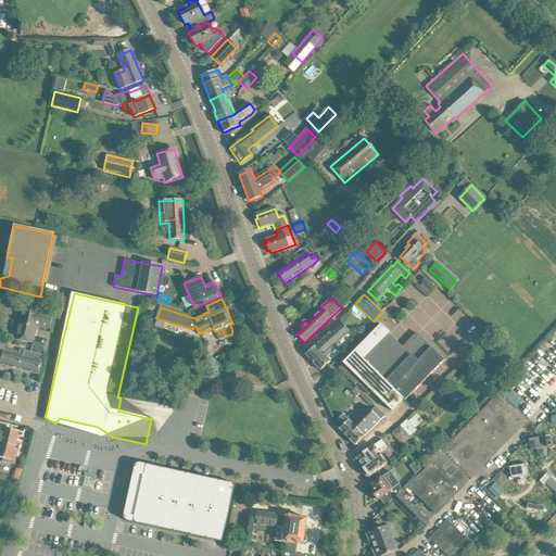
[(49,330),(52,315),(40,312),(41,307),(24,303),(15,339),(23,341),(33,343),(37,326),(43,327),(43,328),(49,330)]
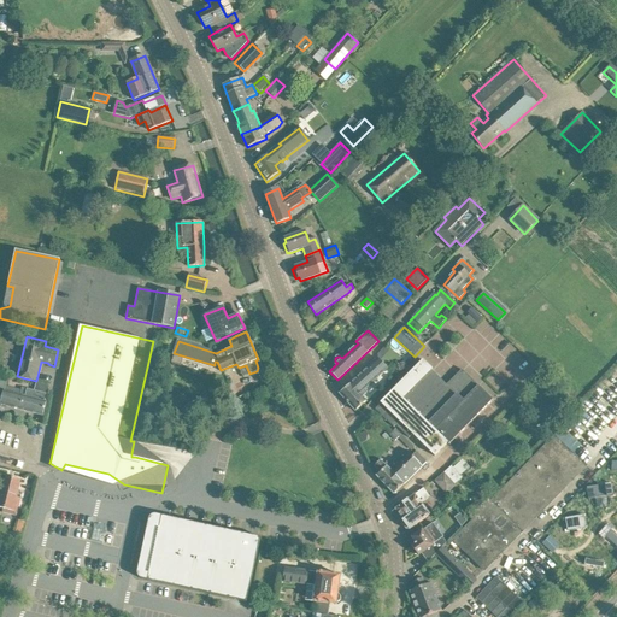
[(360,394),(376,378),(387,369),(378,359),(340,394),(356,411),(366,401),(360,394)]
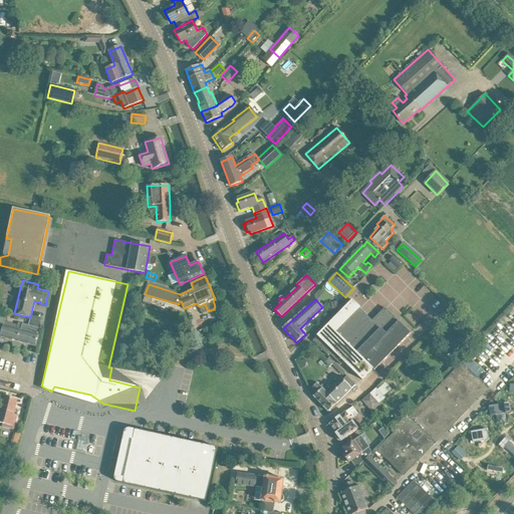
[(349,345),(371,322),(358,309),(359,308),(352,301),(313,340),(328,355),(329,354),(344,340),(349,345)]
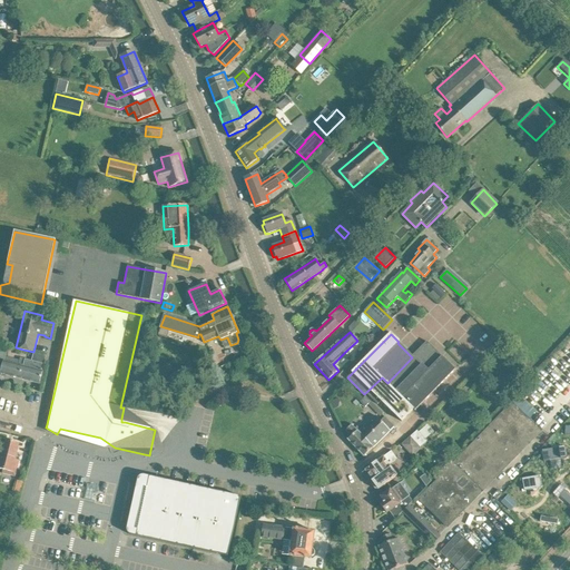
[(415,411),(458,369),(429,341),(412,357),(387,383),(382,377),(365,393),(377,404),(381,401),(402,422),(413,410),(415,411)]
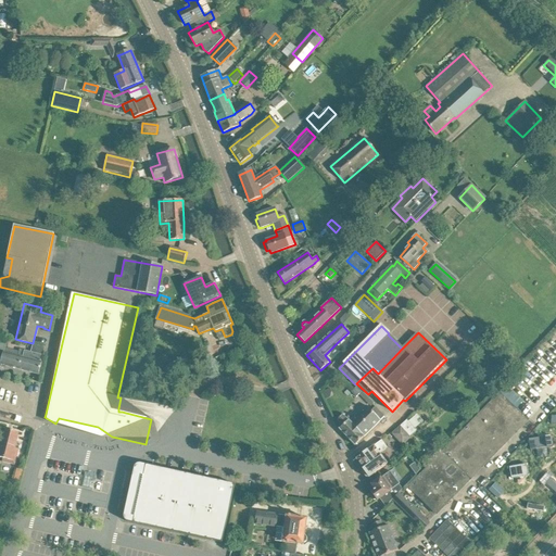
[(41,362),(42,355),(41,355),(43,348),(45,348),(33,344),(30,352),(25,351),(23,357),(22,357),(19,369),(39,375),(42,363),(41,362)]
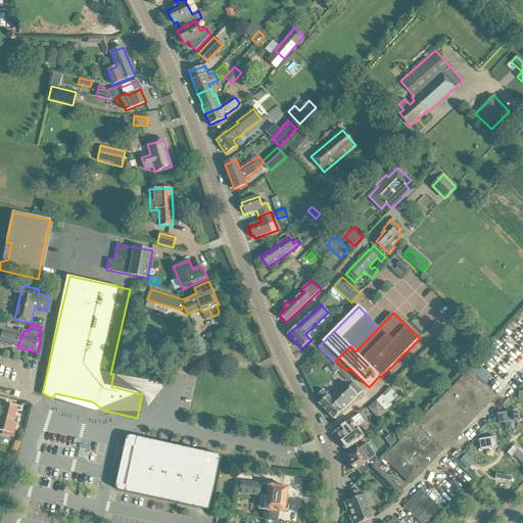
[(471,328),(467,334),(471,337),(475,331),(471,328)]
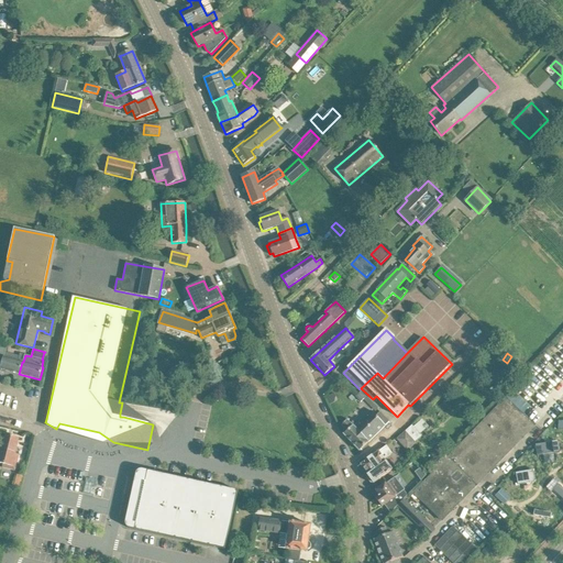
[(19,374),(22,362),(4,356),(1,370),(19,374)]
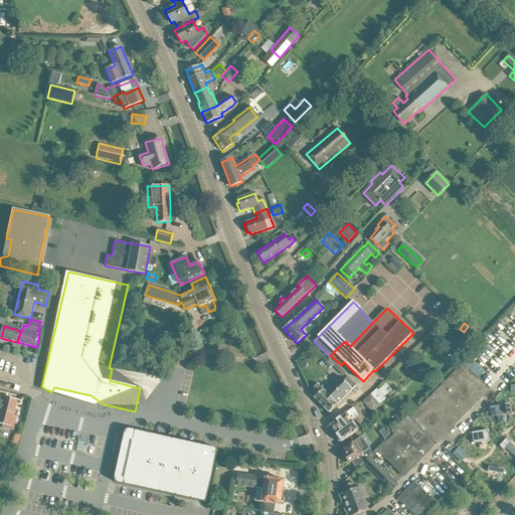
[(330,368),(335,363),(330,358),(325,363),(330,368)]
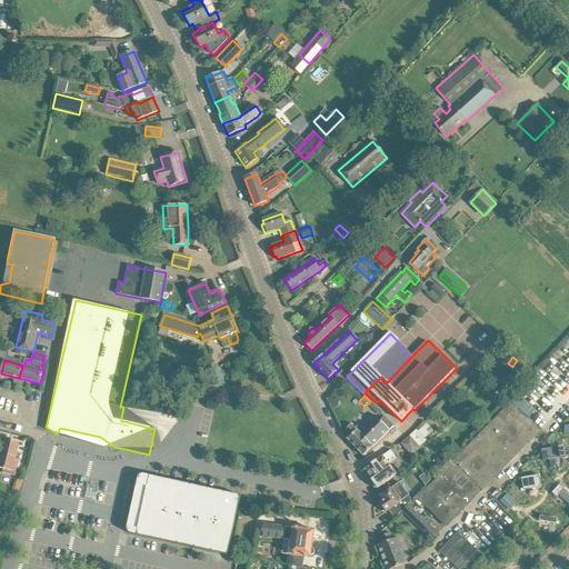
[(439,533),(537,430),(507,401),(415,499),(441,523),(436,529),(439,533)]
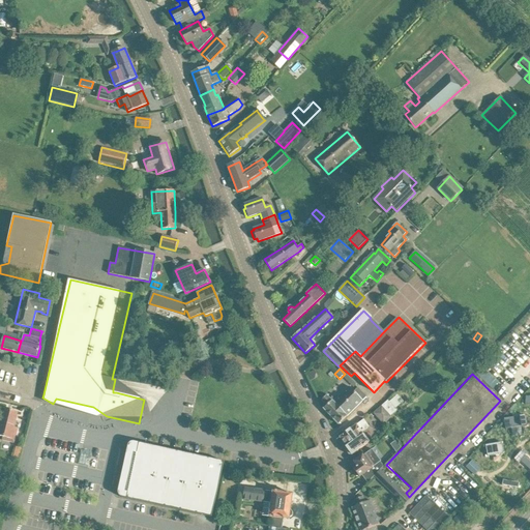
[(340,423),(362,401),(366,398),(357,388),(354,391),(349,386),(335,400),(332,396),(330,399),(328,396),(328,395),(327,395),(321,401),(327,406),(324,409),(339,424),(340,424),(341,423),(340,423)]
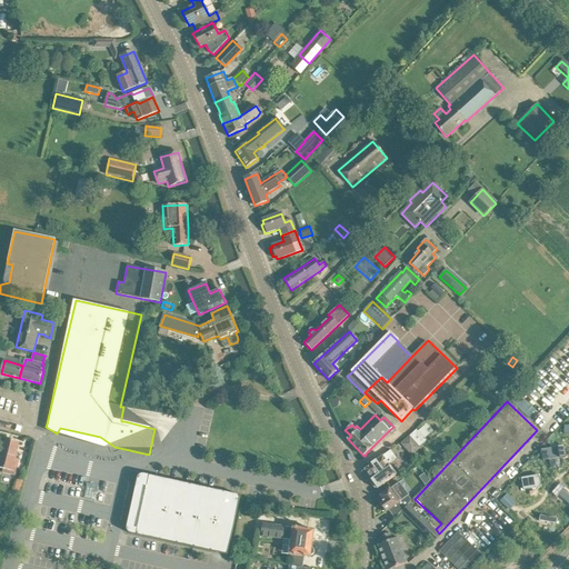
[(417,429),(410,436),(417,445),(420,447),(427,440),(425,438),(417,429)]
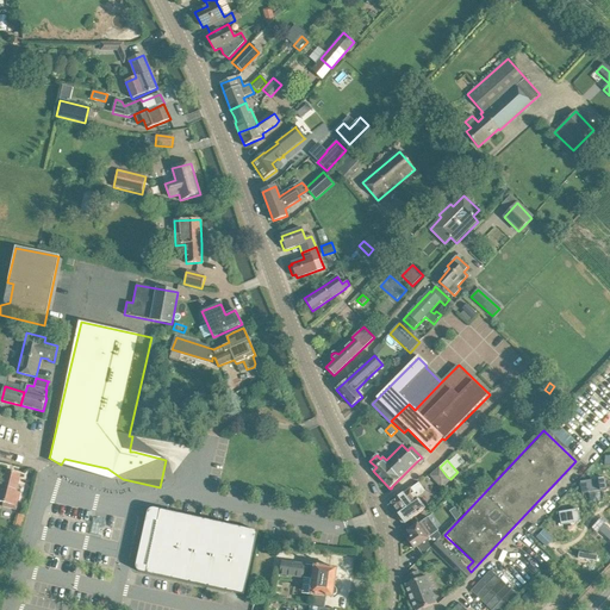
[(16,493),(18,486),(20,474),(6,471),(4,481),(1,481),(0,486),(0,502),(4,503),(2,506),(16,510),(20,495),(16,493)]
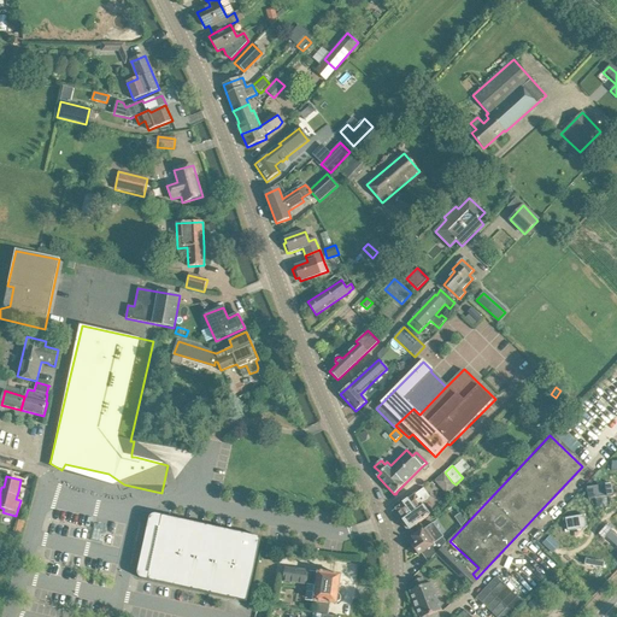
[(611,485),(587,488),(588,500),(595,499),(606,497),(613,497),(611,485)]
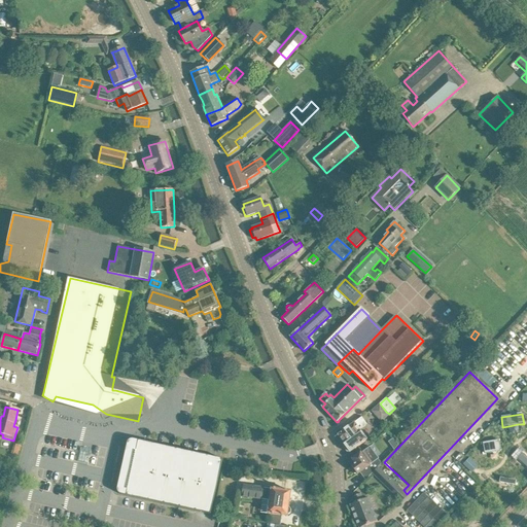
[(367,440),(361,430),(367,426),(361,417),(354,422),(338,434),(345,445),(344,445),(344,448),(347,452),(349,453),(350,453),(367,440)]
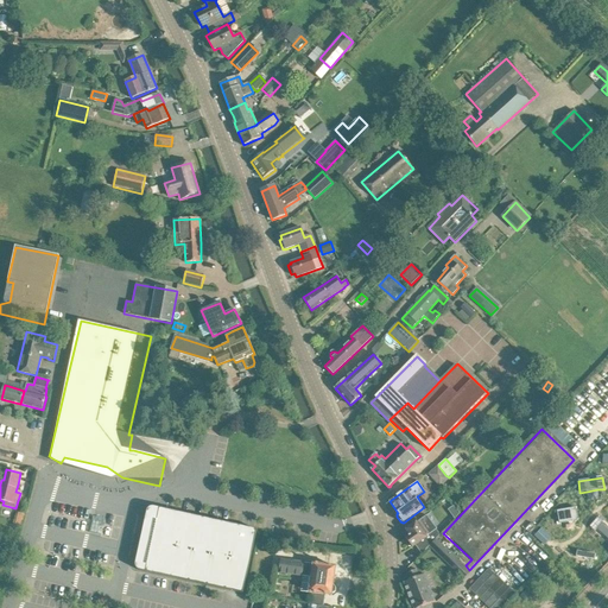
[(470,486),(470,487),(470,489),(472,491),(472,492),(474,492),(475,492),(476,492),(477,491),(479,491),(480,488),(480,487),(480,486),(479,483),(477,483),(476,482),(475,482),(473,482),(472,483),(470,485),(470,486)]
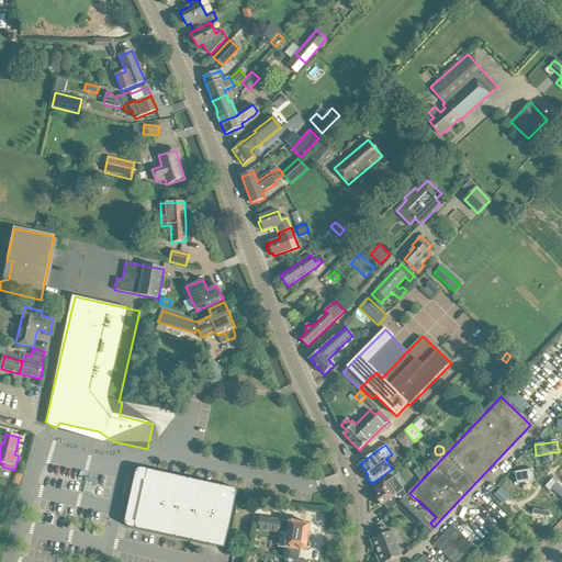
[(531,469),(515,472),(517,483),(534,480),(531,469)]
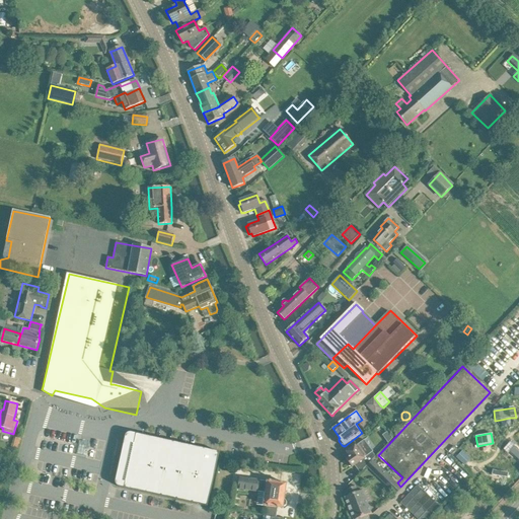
[(137,434),(125,489),(207,506),(219,452),(137,434)]
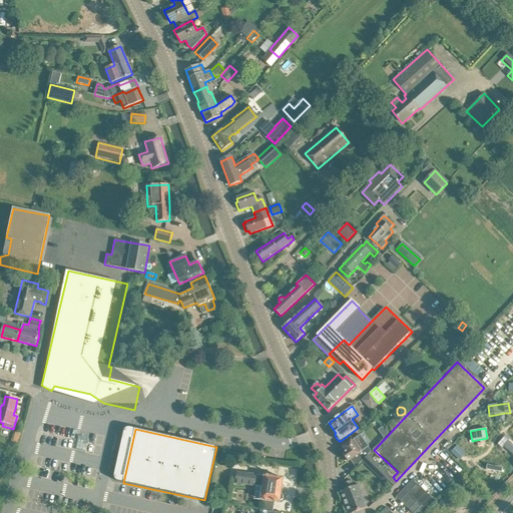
[(347,461),(348,462),(350,460),(356,467),(372,452),(368,447),(369,447),(360,435),(353,440),(351,441),(343,447),(347,451),(342,454),(344,456),(343,458),(345,461),(347,461)]
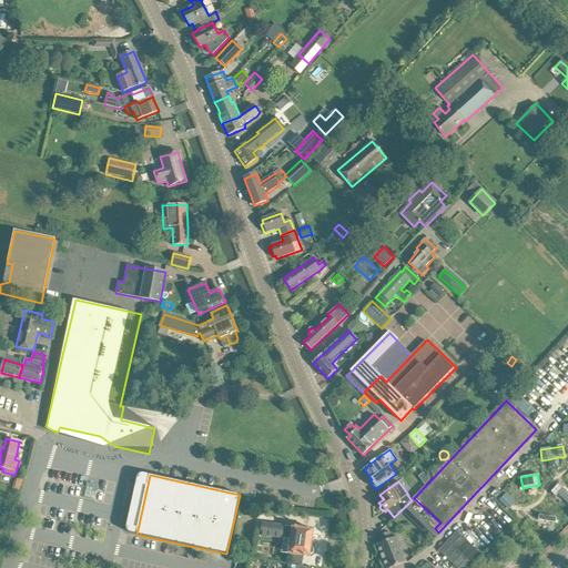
[(567,493),(563,488),(558,494),(567,504),(567,493)]
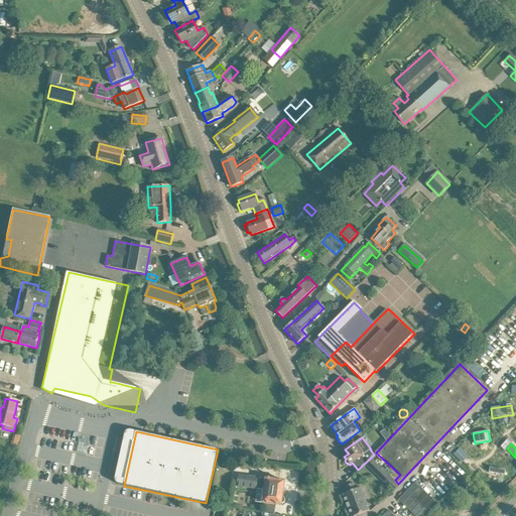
[(458,447),(450,455),(463,466),(466,462),(459,455),(462,452),(458,447)]
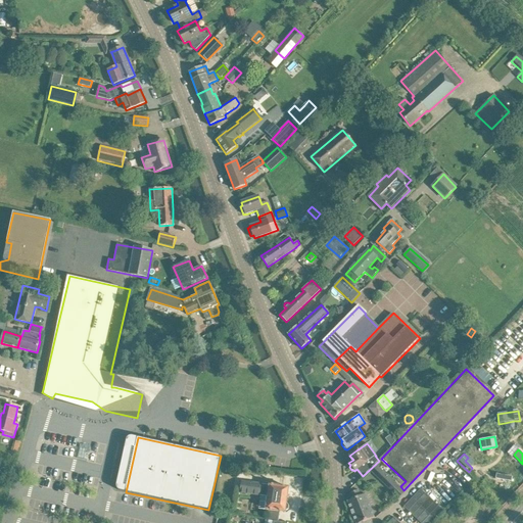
[(369,471),(381,482),(387,475),(375,465),(369,471)]
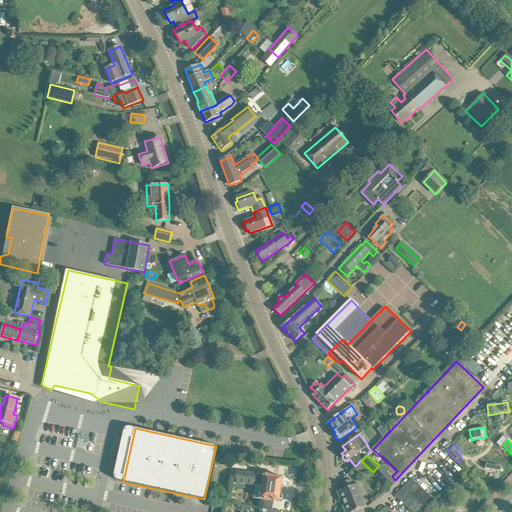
[(486,463),(485,468),(500,471),(501,467),(486,463)]
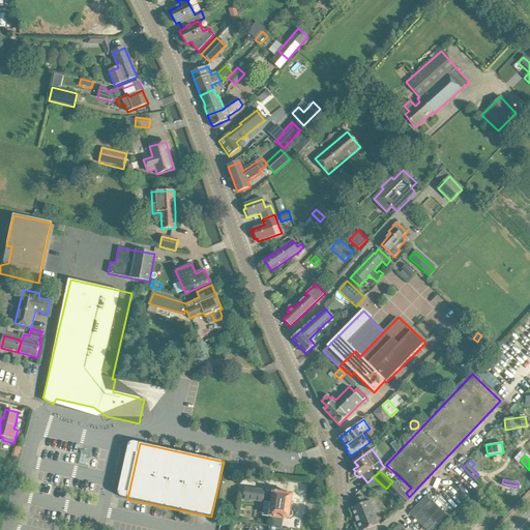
[(293,512),(291,510),(293,495),(245,488),(243,498),(243,500),(272,503),(270,518),(278,519),(289,520),(290,518),(292,516),(293,512)]
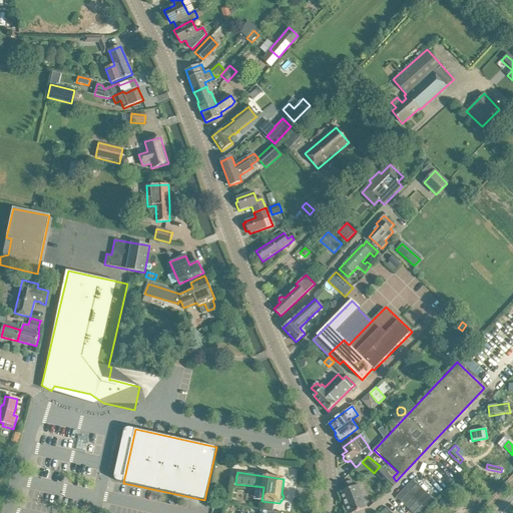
[(421,503),(425,507),(433,500),(414,479),(396,496),(404,505),(406,503),(412,509),(415,506),(412,503),(416,499),(420,503),(421,503)]
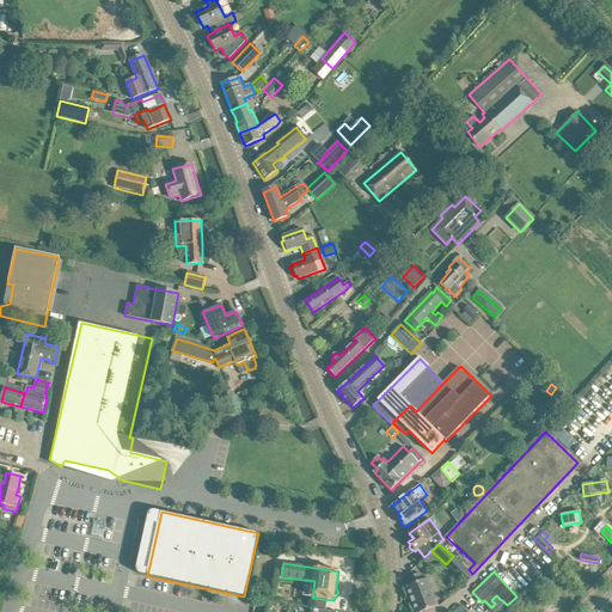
[(421,611),(439,606),(428,579),(422,581),(420,574),(420,573),(409,577),(409,579),(411,585),(407,587),(415,611),(421,611)]
